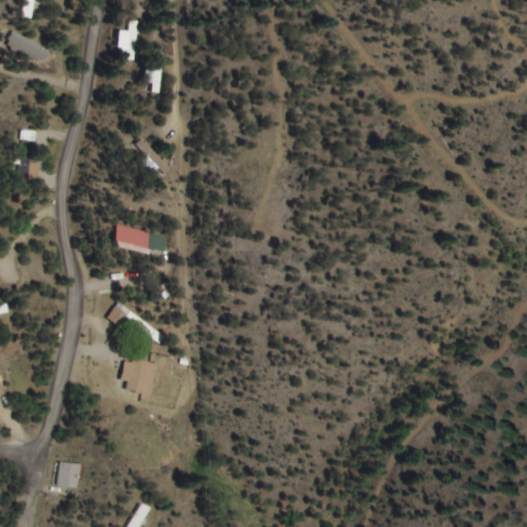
[(31,21),(34,8),(40,10),(42,0),(23,0),(19,18),(31,21)]
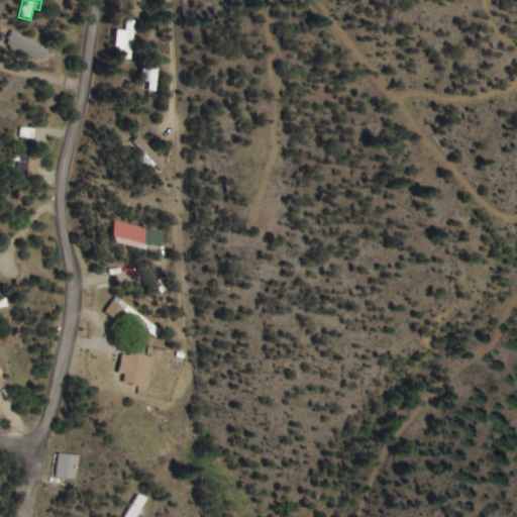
[(129,61),(135,22),(125,20),(119,59),(129,61)]
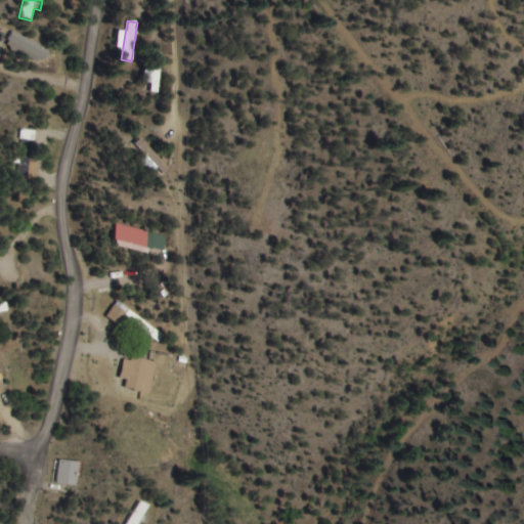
[(49,48),(10,35),(5,48),(44,62),(49,48)]
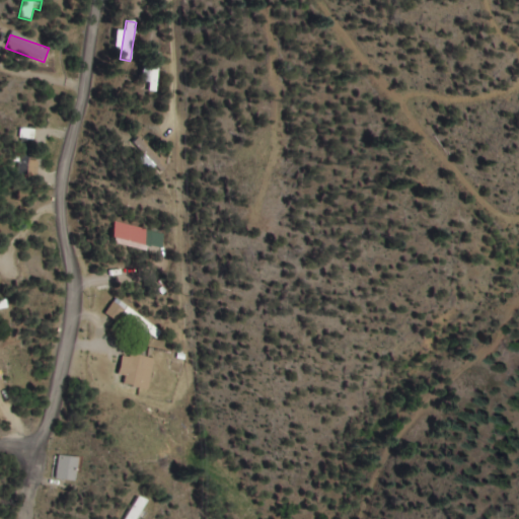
[(147,66),(147,92),(155,91),(154,66),(147,66)]
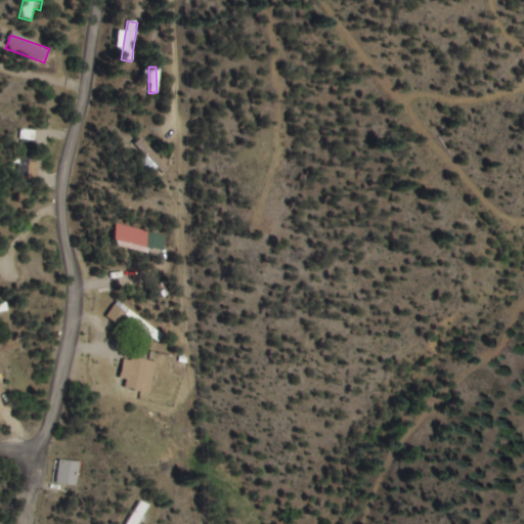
[(32,142),(22,142),(22,176),(32,176),(32,142)]
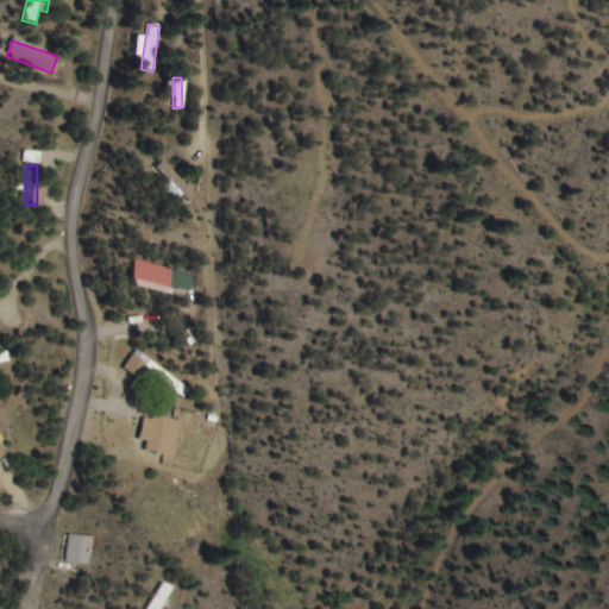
[(171,267),(135,263),(132,284),(169,288),(171,267)]
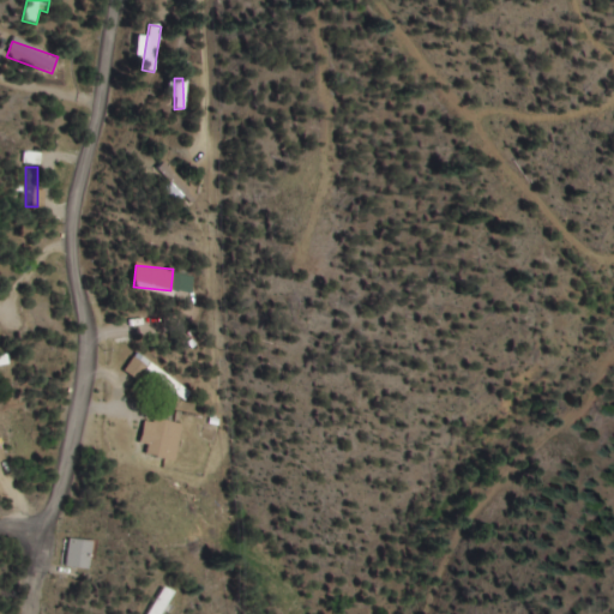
[(193,393),(139,354),(126,371),(140,380),(146,372),(186,402),(193,393)]
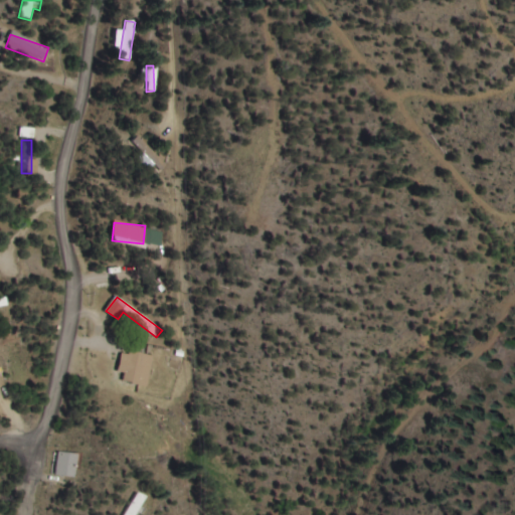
[(119,380),(149,387),(157,357),(127,350),(119,380)]
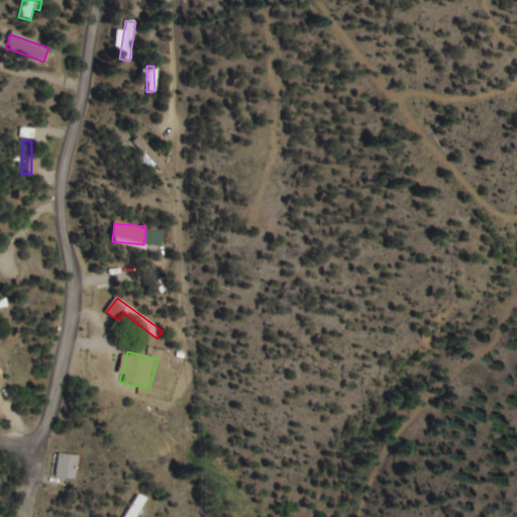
[(75,480),(76,455),(56,454),(55,479),(75,480)]
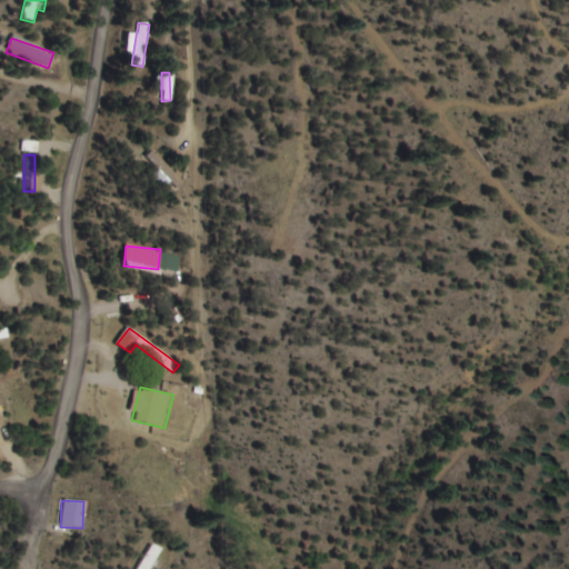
[(136,568),(153,568),(163,553),(151,546),(136,568)]
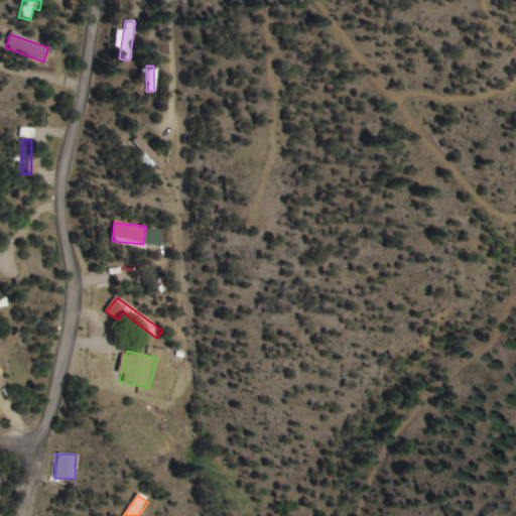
All buildings are outlined.
